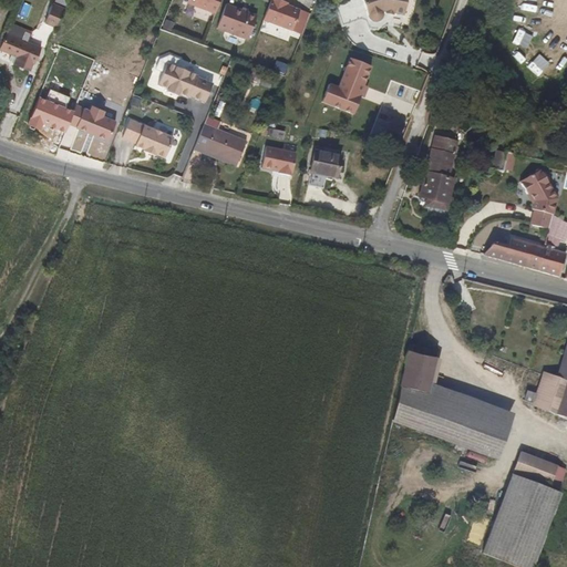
[(216,14),(220,0),(188,0),(188,3),(216,14)]
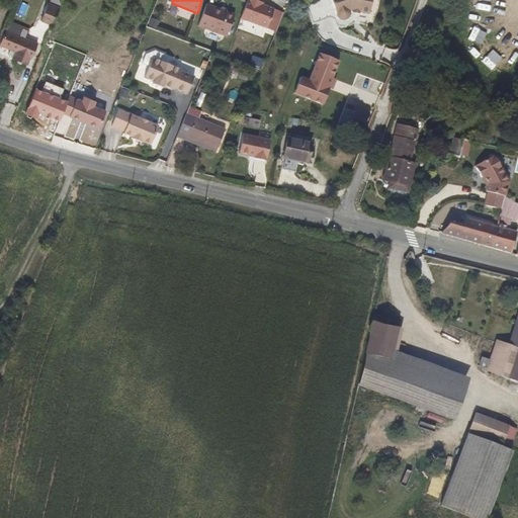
[(254,0),(248,0),(241,19),(267,29),(274,10),(262,6),(263,3),(254,0)]
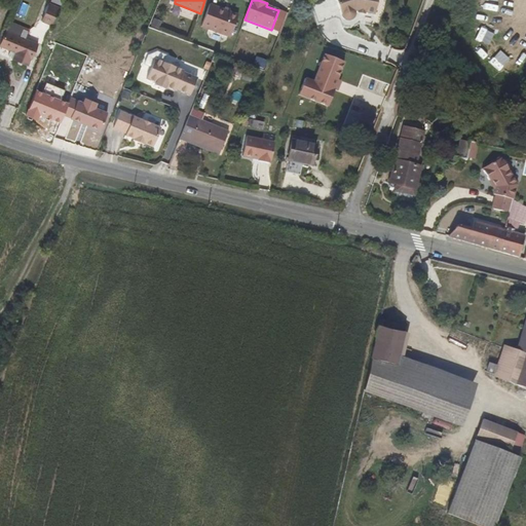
[(354,10),(374,14),(376,0),(335,0),(342,17),(343,19),(345,20),(346,20),(348,20),(350,19),(351,17),(353,16),(353,15),(354,13),(354,10)]
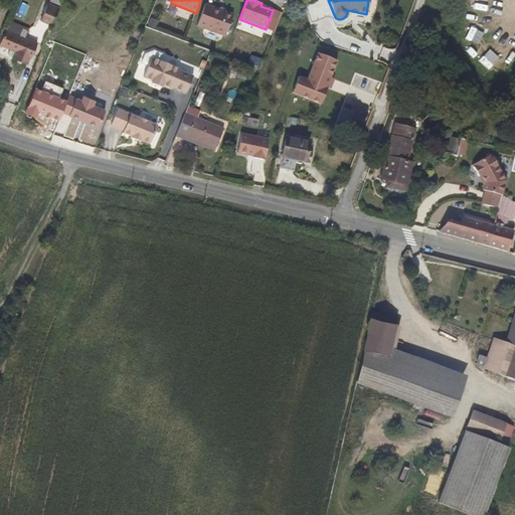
[(52,24),(59,8),(48,2),(41,19),(52,24)]
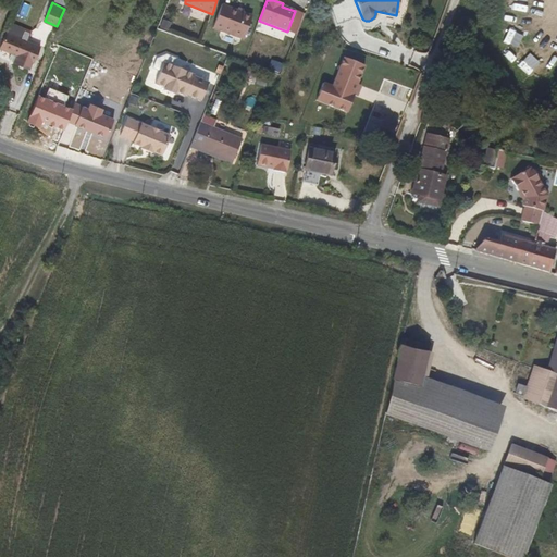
[(252,16),(231,8),(231,10),(222,7),(214,28),(244,40),(252,16)]
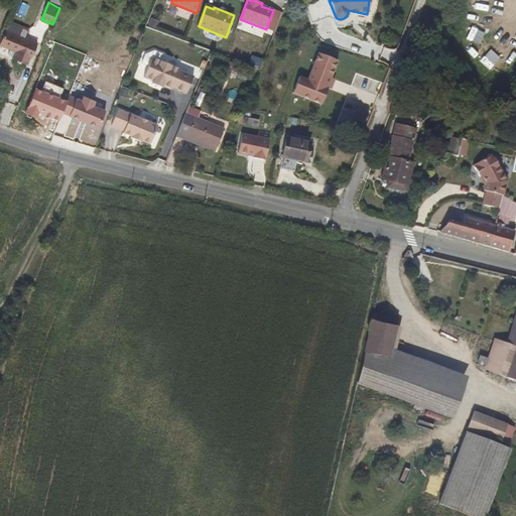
[(12,56),(27,62),(37,41),(6,28),(0,41),(0,42),(10,47),(9,51),(13,53),(12,56)]
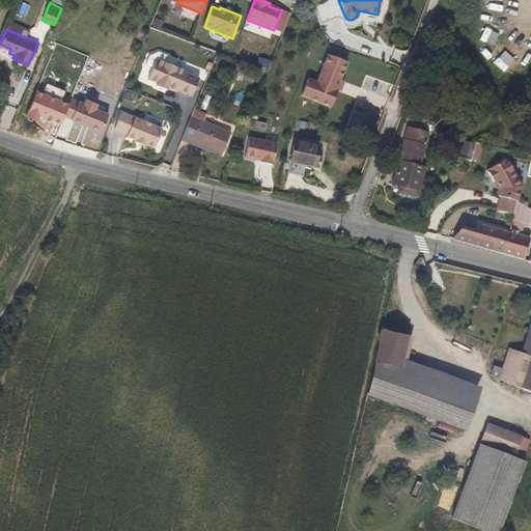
[(176,89),(191,95),(198,78),(184,72),(184,71),(163,62),(166,55),(156,50),(148,54),(144,62),(154,66),(147,79),(156,83),(155,85),(165,90),(167,87),(176,91),(176,89)]
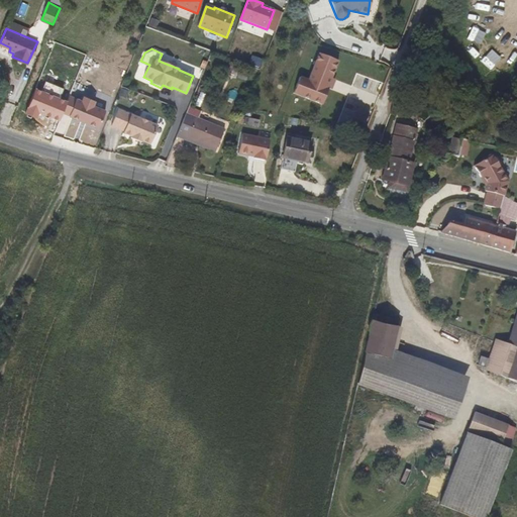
[(309,79),(300,76),(294,94),(323,105),(340,60),(318,53),(309,79)]
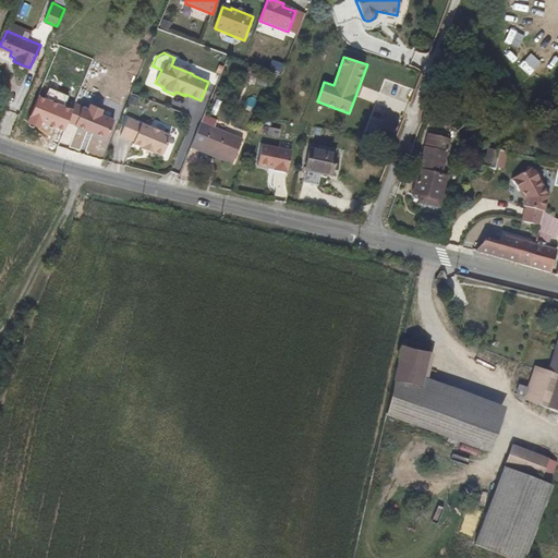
[(161,154),(169,136),(126,119),(120,134),(142,145),(141,147),(152,152),(153,150),(161,154)]
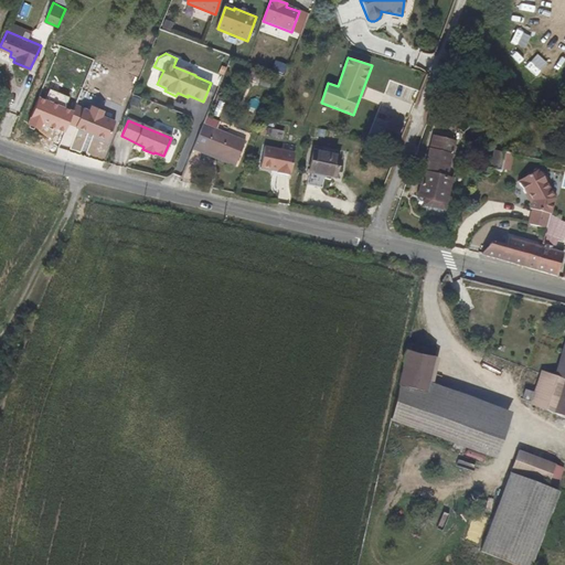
[(203,125),(194,145),(236,163),(246,141),(203,125)]
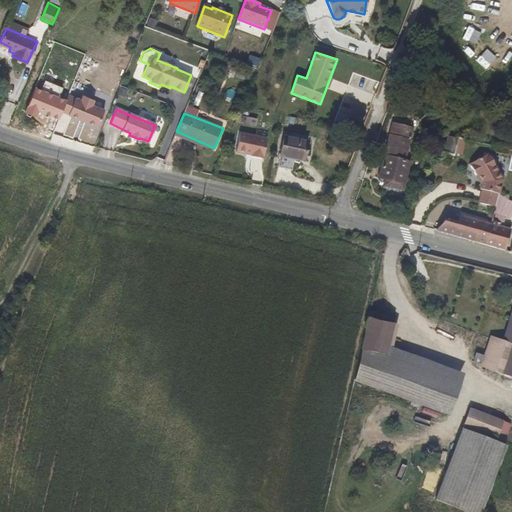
[(256,125),(257,119),(245,117),(244,123),(256,125)]
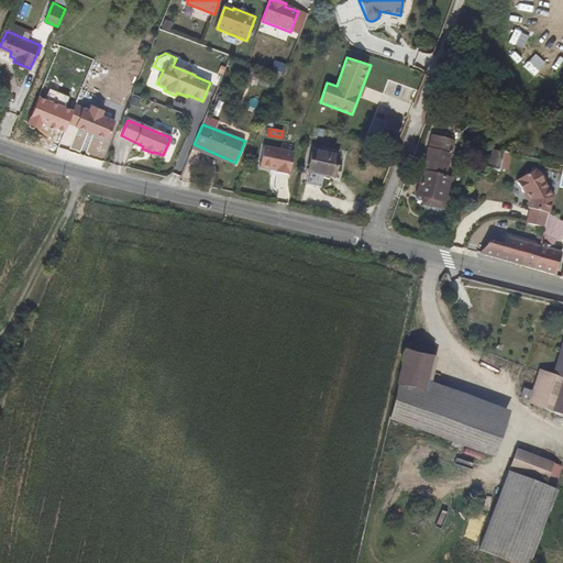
[(385,153),(387,143),(374,140),(372,151),(385,153)]
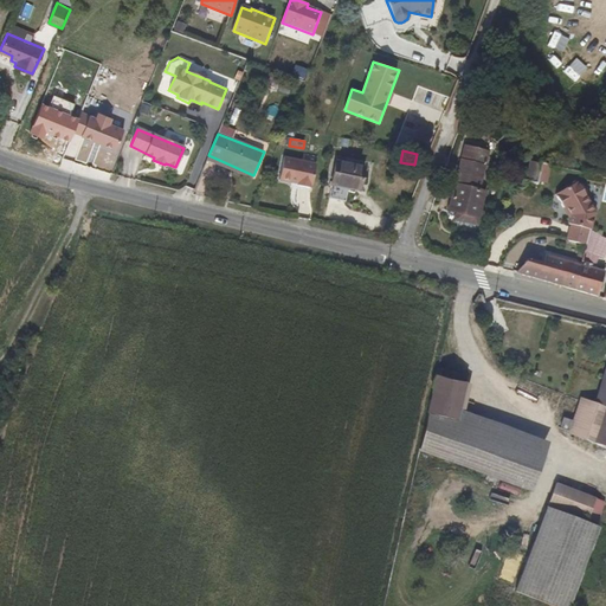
[(316,187),(318,161),(283,158),(281,184),(316,187)]
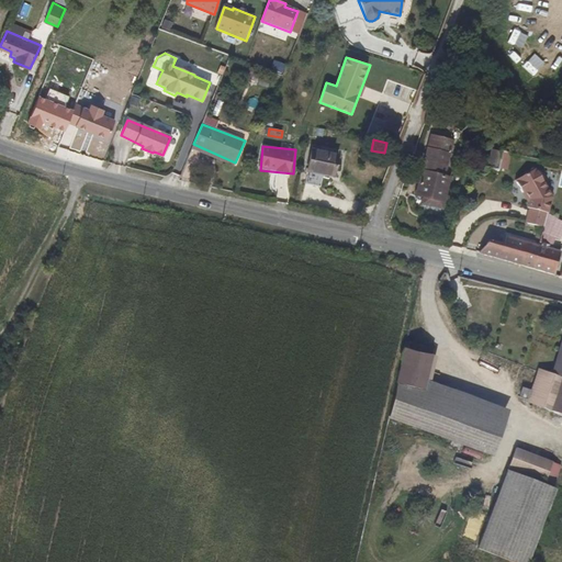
[(489,147),(484,165),(506,171),(512,155),(489,147)]
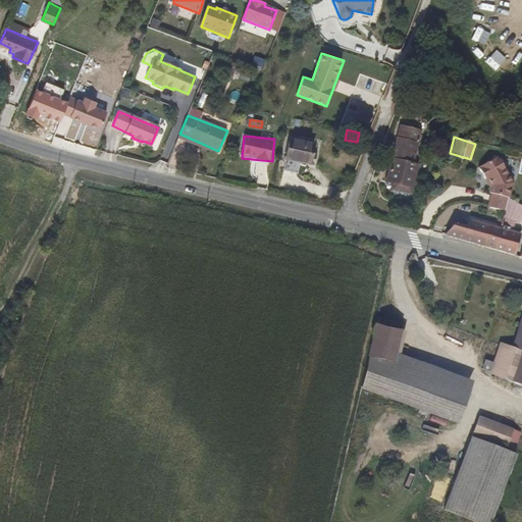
[(309,164),(314,144),(291,139),(285,158),(309,164)]
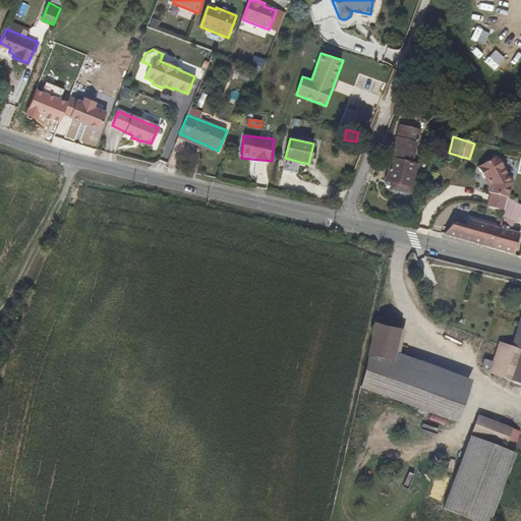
[(398,141),(397,146),(417,151),(418,147),(398,141)]
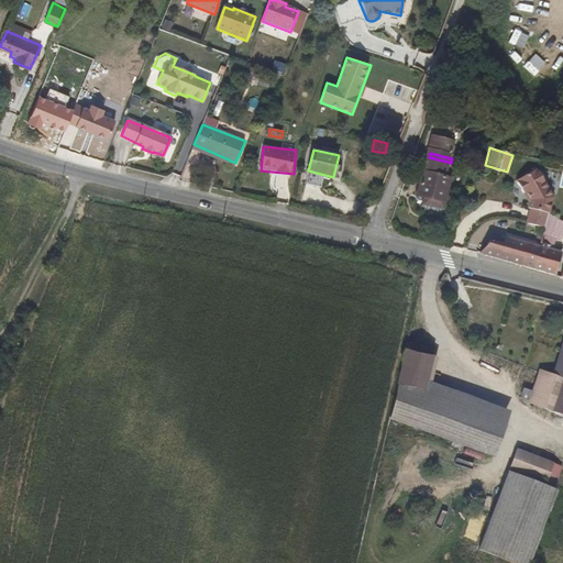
[(431,214),(444,218),(452,187),(445,185),(451,163),(429,157),(418,203),(432,207),(431,214)]
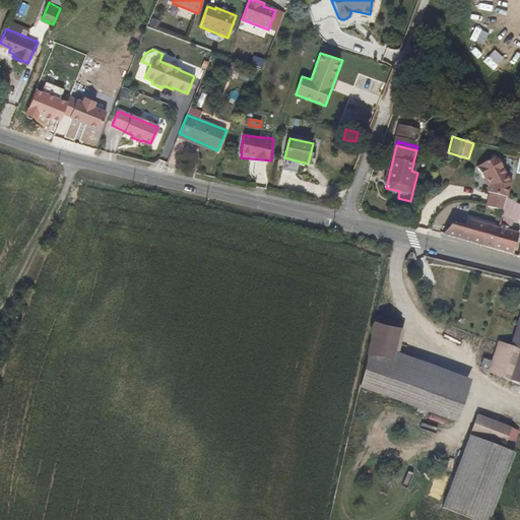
[(492,187),(490,188),(489,193),(490,193),(486,206),(502,211),(507,197),(511,182),(497,155),(477,166),(483,178),(486,177),(492,187)]
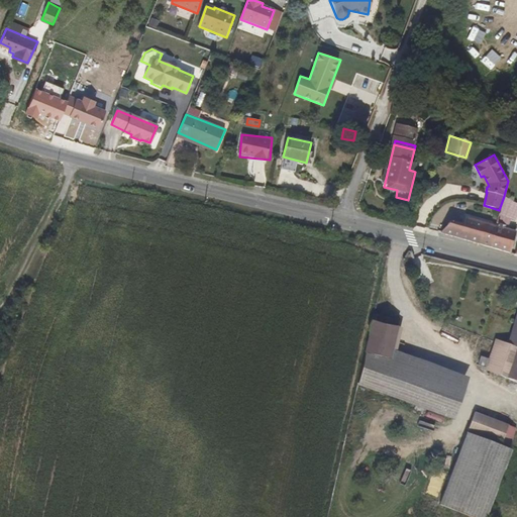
[(495,223),(509,226),(515,203),(504,196),(499,210),(495,223)]
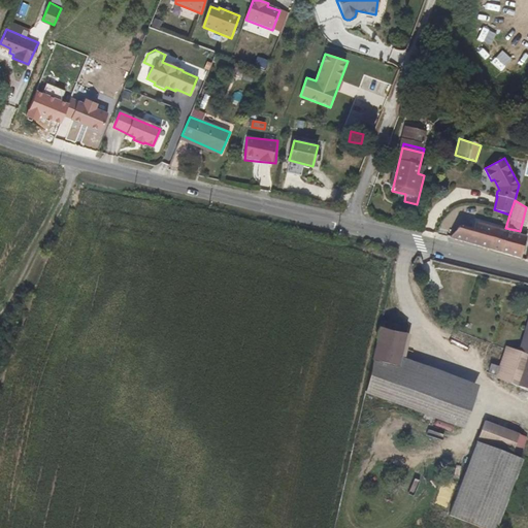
[(505,230),(475,222),(473,229),(460,226),(451,237),(499,252),(505,230)]
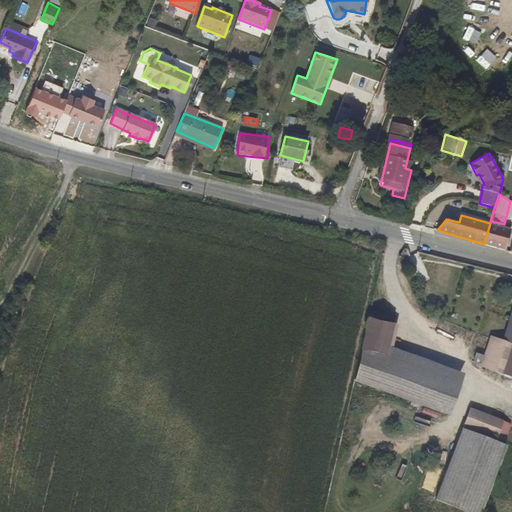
[(511,228),(503,226),(504,224),(490,221),(490,223),(484,244),(506,250),(511,228)]
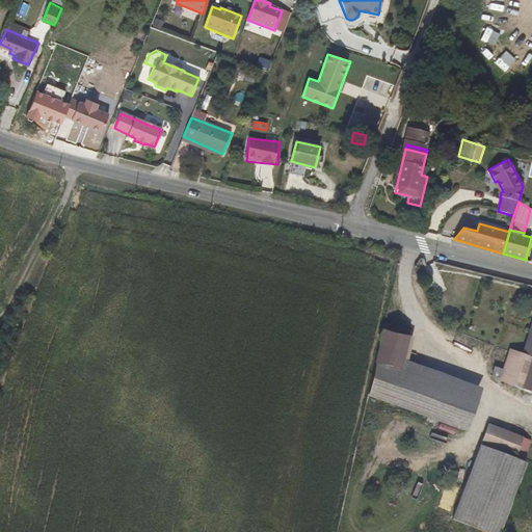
[(531,306),(515,363),(528,367),(531,350),(531,306)]
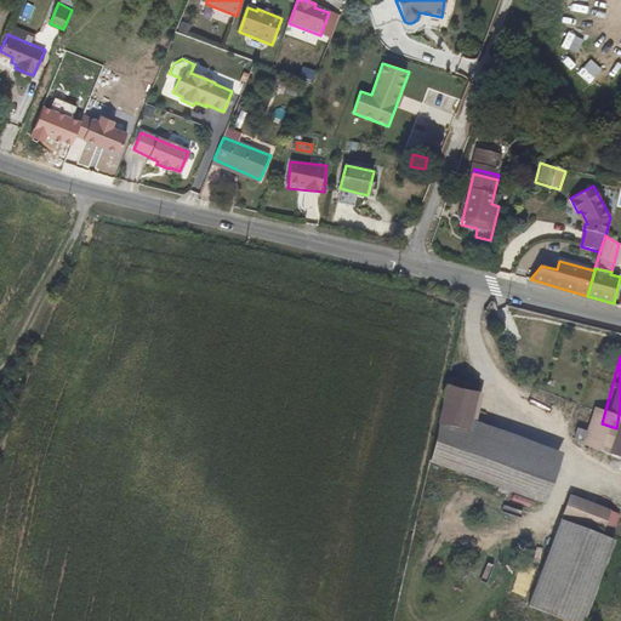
[(448,377),(446,386),(477,393),(479,383),(448,377)]
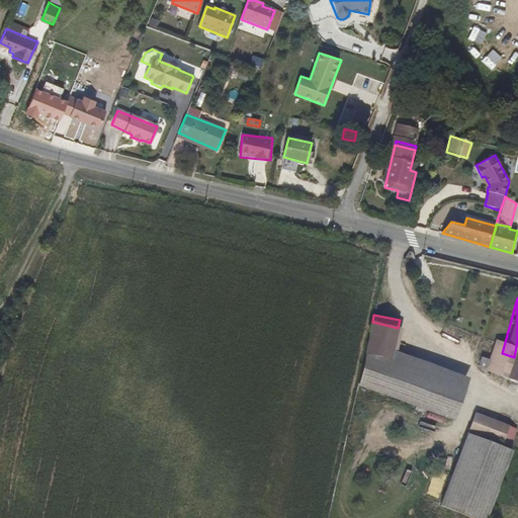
[(365,353),(391,359),(393,349),(398,328),(372,322),(365,353)]
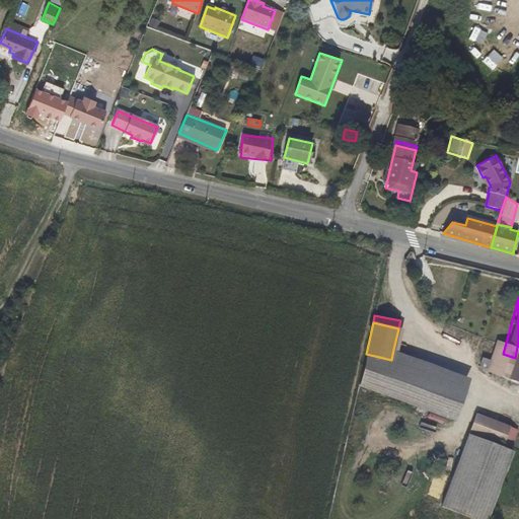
[(518,342),(515,358),(508,379),(518,383),(518,342)]
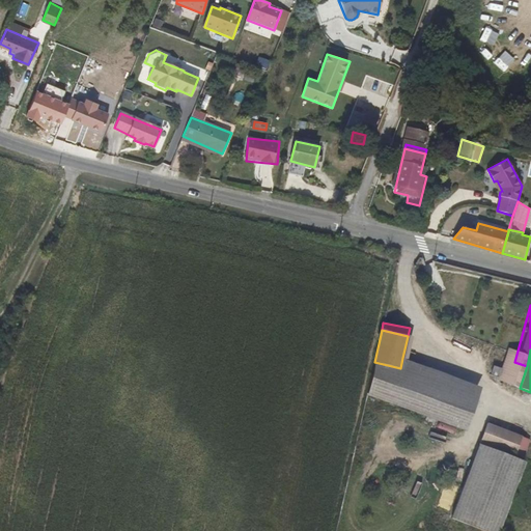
[(402,358),(400,368),(374,362),(367,393),(465,429),(474,400),(402,358)]
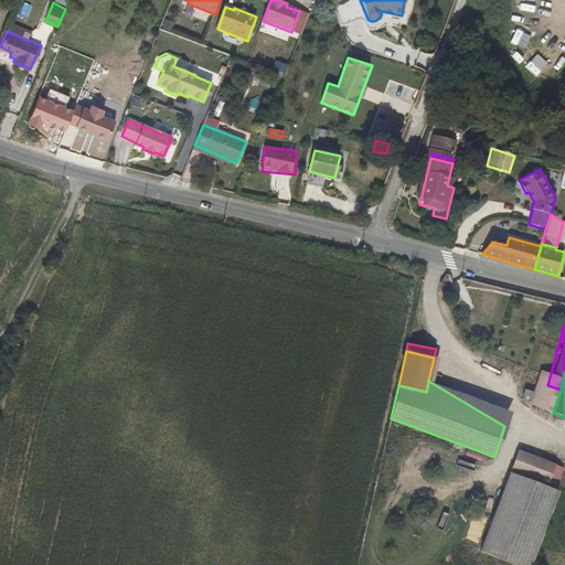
[(539,383),(532,404),(553,413),(561,390),(547,385),(539,383)]
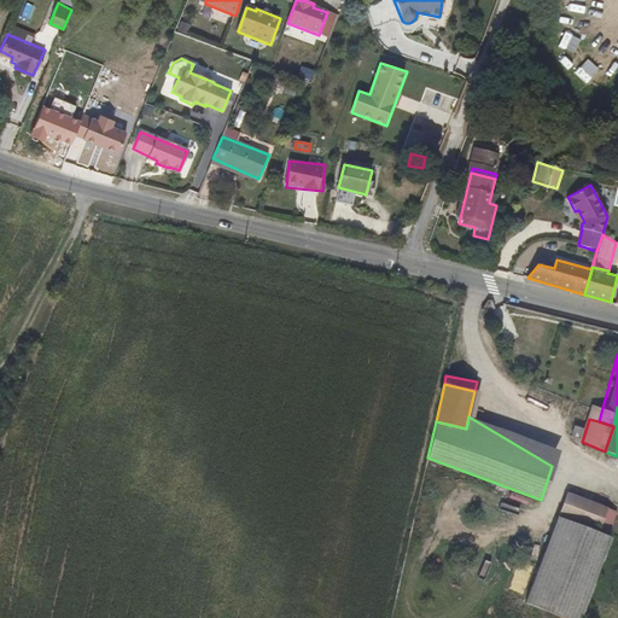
[(560,513),(598,529),(605,508),(567,494),(560,513)]
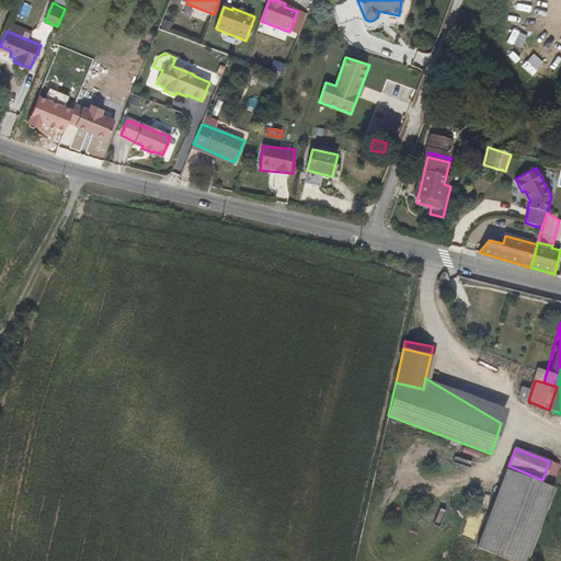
[(551,483),(558,465),(549,461),(542,480),(551,483)]
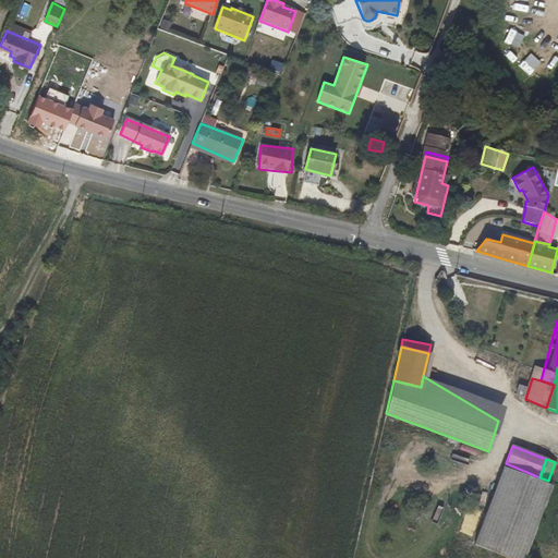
[(474,543),(512,557),(522,557),(552,485),(504,468),(474,543)]
